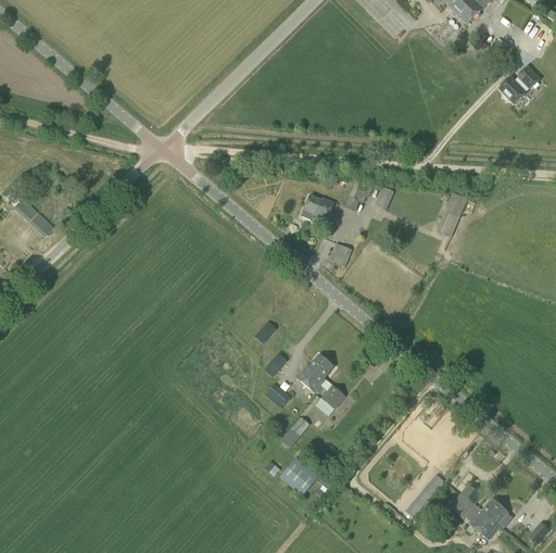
[(445,0),(447,2),(447,3),(467,24),(484,7),(484,5),(491,0),(445,0)]
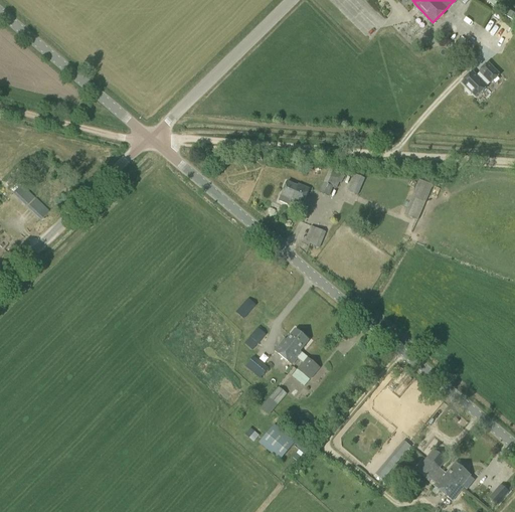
[(495,12),(487,20),(492,25),(500,17),(495,12)]
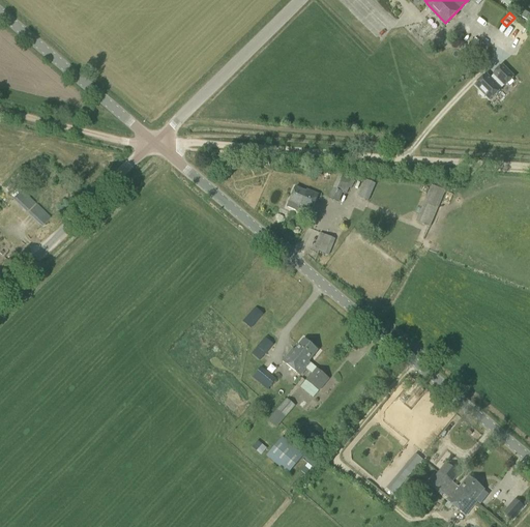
[(519,46),(523,37),(510,32),(506,40),(519,46)]
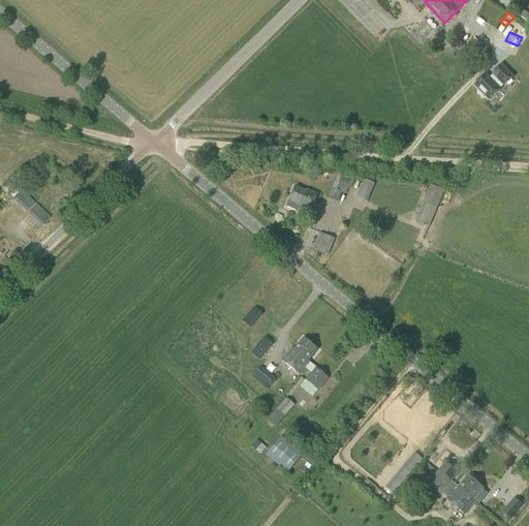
[(504,84),(514,74),(502,62),(492,71),(493,72),(490,75),(487,71),(474,84),(478,89),(477,91),(481,94),(484,94),(485,94),(489,99),(501,87),(500,86),(503,84),(504,84)]
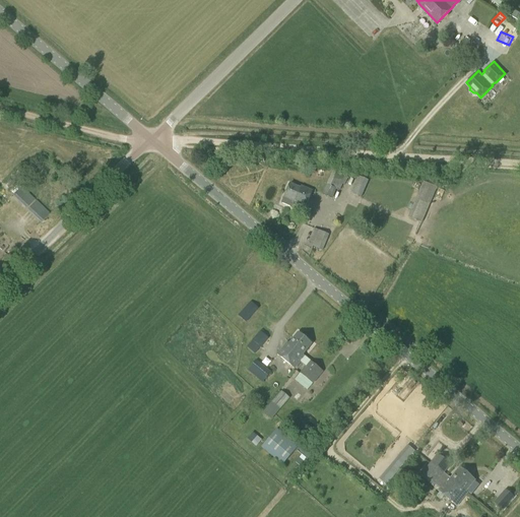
[(345,183),(349,173),(333,167),(323,191),(333,196),(336,187),(340,189),(343,182),(345,183)]
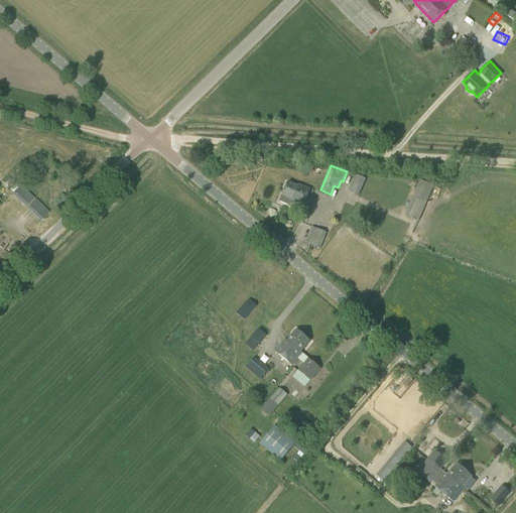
[(359,194),(365,177),(355,173),(349,189),(359,194)]
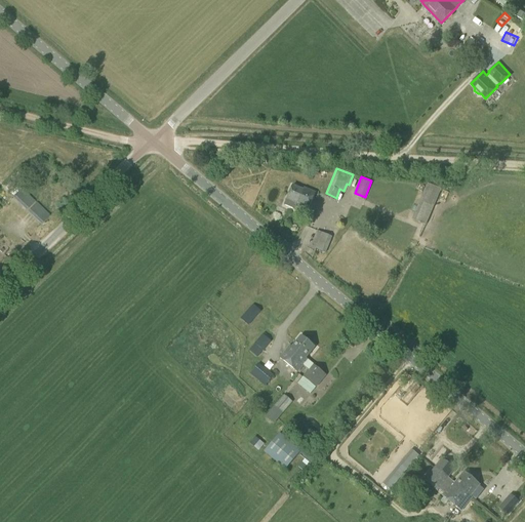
[(427,223),(442,186),(428,181),(412,217),(427,223)]
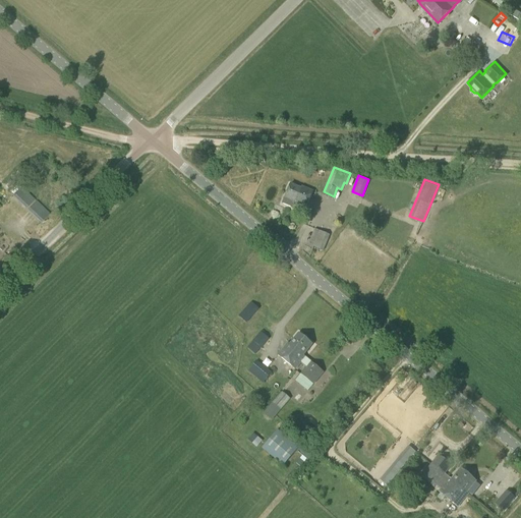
[(43,198),(49,204),(56,196),(52,193),(56,188),(48,181),(21,211),(27,216),(43,198)]
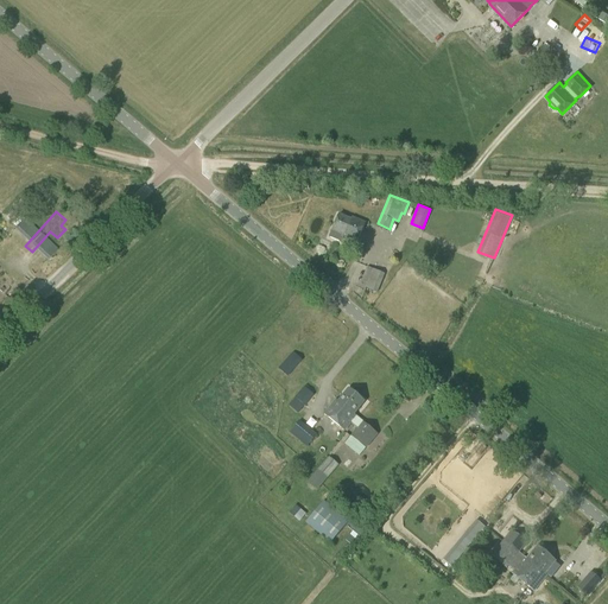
[(352,217),(339,211),(329,236),(342,241),(343,236),(358,242),(366,220),(353,215),(352,217)]
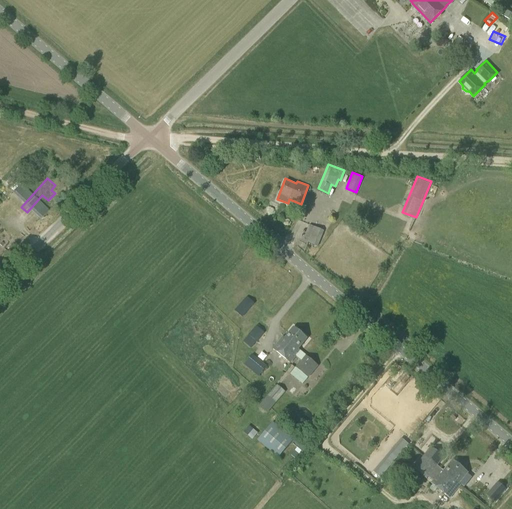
[(12,191),(16,195),(25,186),(21,182),(12,191)]
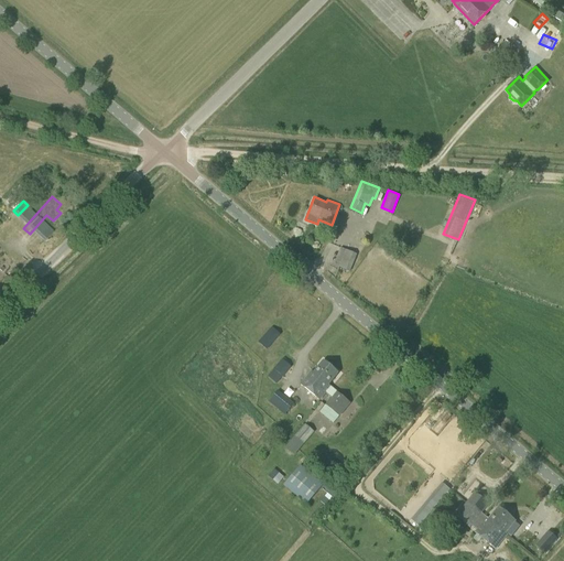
[(54,229),(49,224),(39,235),(44,239),(54,229)]
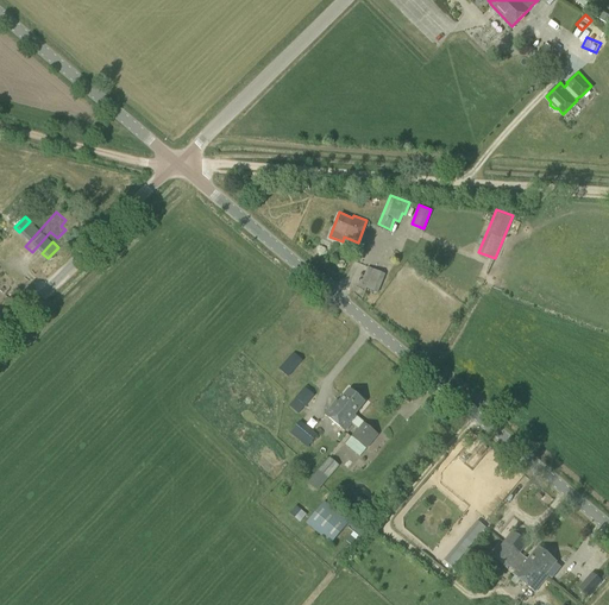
[(0,296),(1,295),(0,294),(0,292),(14,277),(0,263),(0,296)]
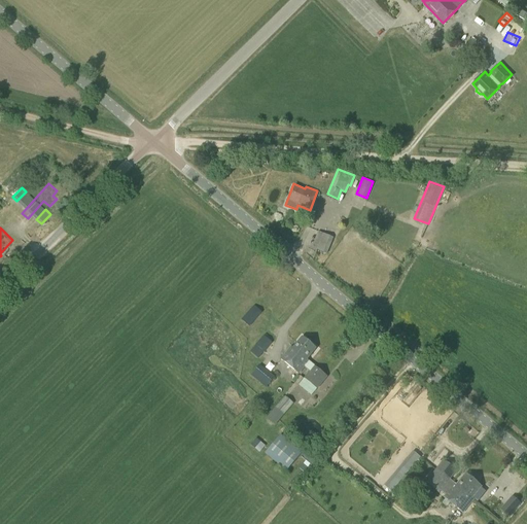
[(327,251),(334,235),(323,232),(318,247),(327,251)]
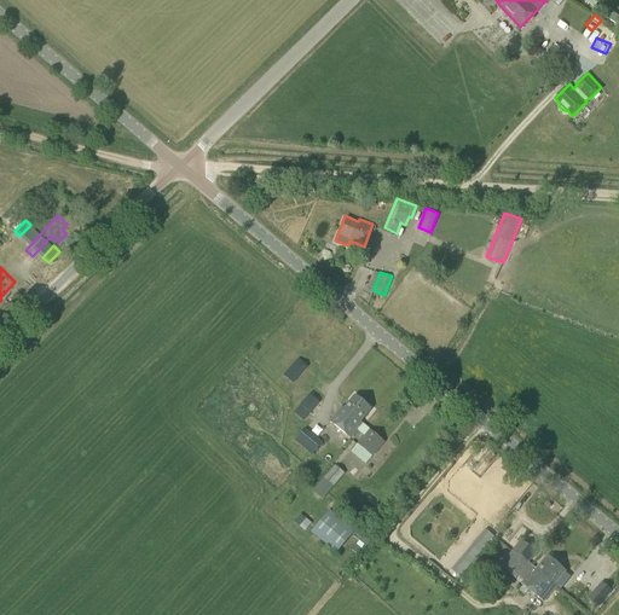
[(294,381),(308,364),(299,355),(284,372),(294,381)]
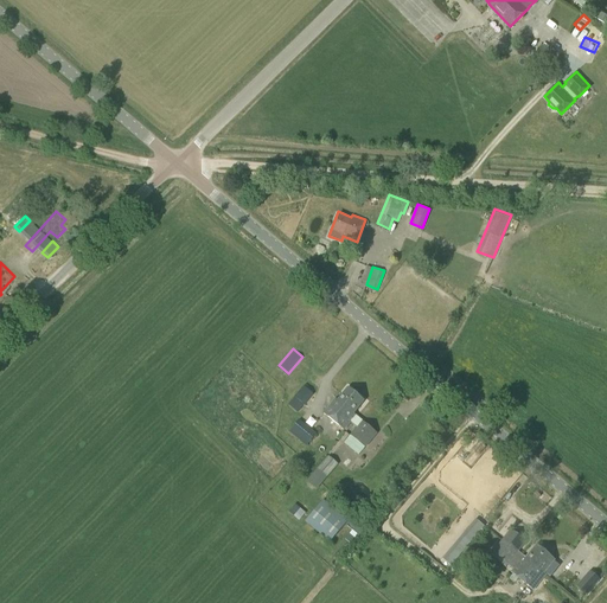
[(305,402),(314,391),(305,383),(295,395),(305,402)]
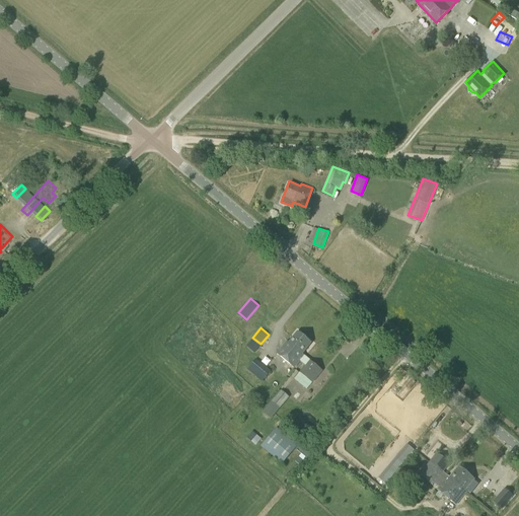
[(349,334),(344,328),(339,335),(344,339),(349,334)]
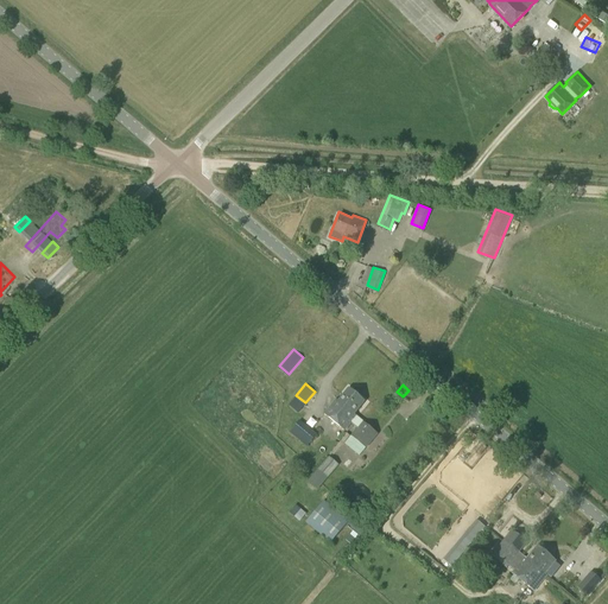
[(366,400),(348,386),(339,399),(336,398),(324,412),(346,428),(352,421),(352,420),(358,425),(356,426),(350,434),(344,442),(359,453),(366,446),(367,446),(379,432),(355,413),(366,400)]
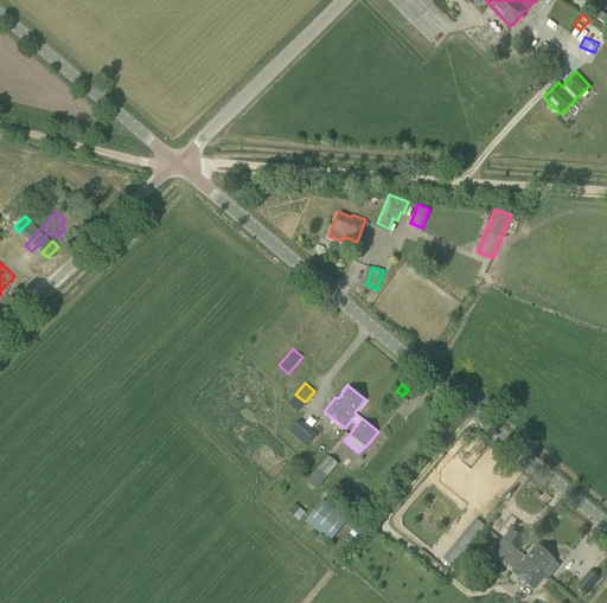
[(305,402),(295,395),(288,403),(298,410),(305,402)]
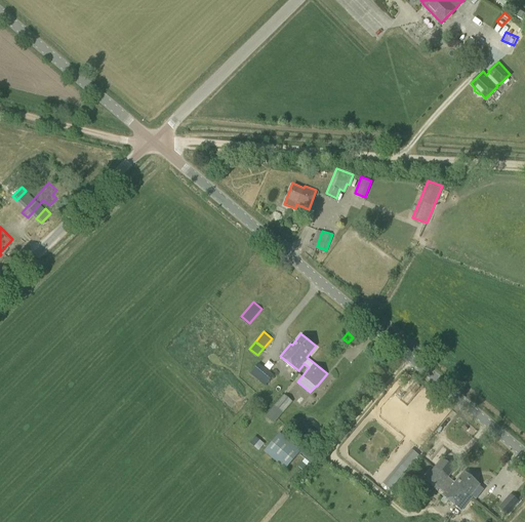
[(266,384),(274,373),(258,361),(246,375),(254,383),(257,377),(266,384)]
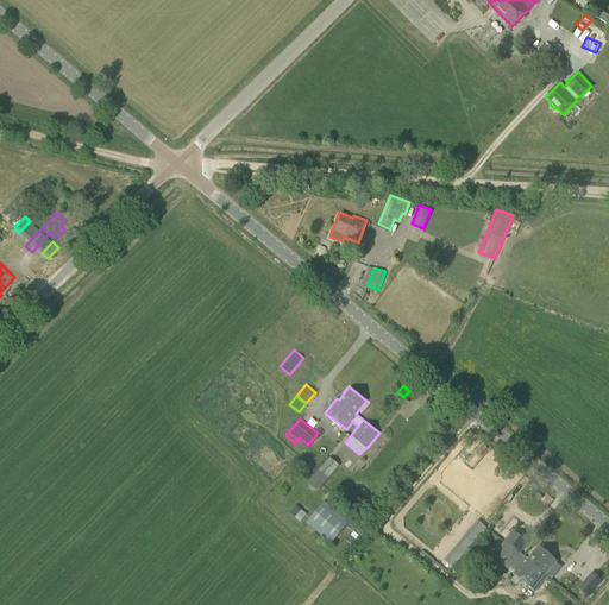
[(376,439),(368,455),(375,460),(384,442),(376,439)]
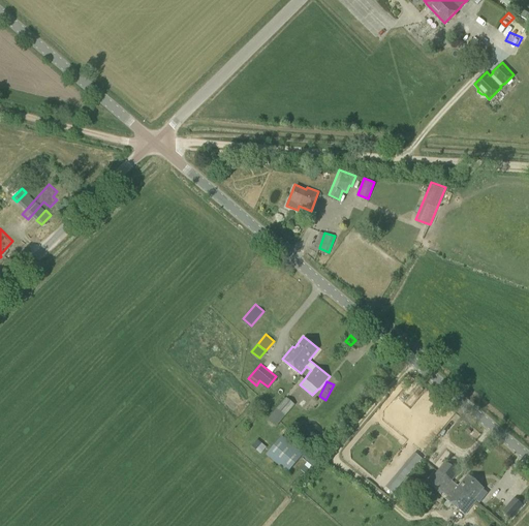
[(277,425),(296,403),(286,395),(268,418),(277,425)]
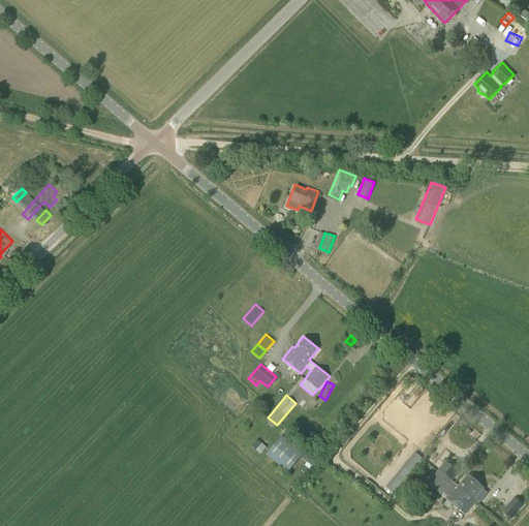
[(303,452),(282,434),(266,453),(287,471),(288,470),(296,461),(303,452)]
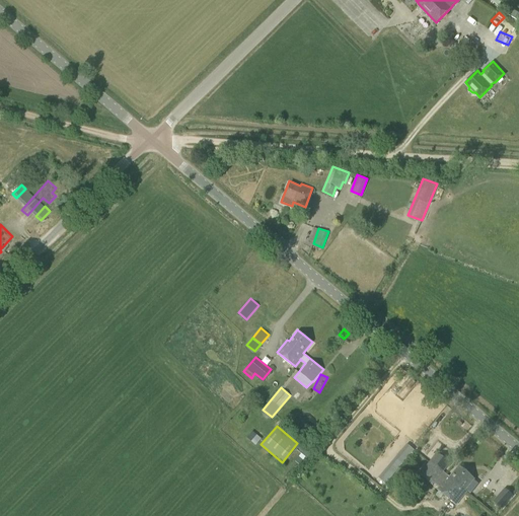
[(252,429),(246,435),(255,443),(262,437),(252,429)]
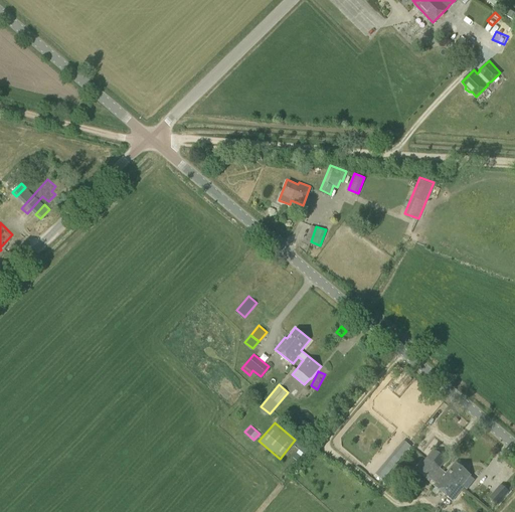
[(306,453),(309,450),(296,440),(294,443),(306,453)]
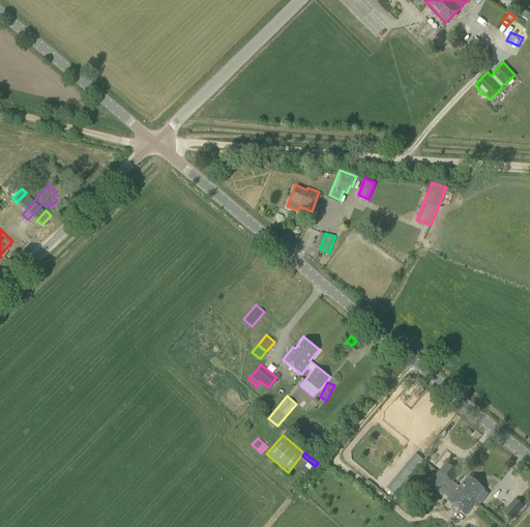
[(418,454),(406,468),(411,472),(423,458),(418,454)]
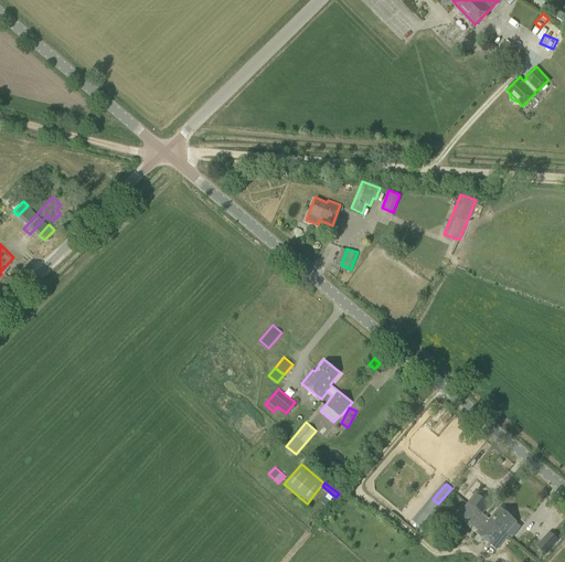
[(476,491),(456,516),(470,528),(473,525),(478,528),(478,529),(476,531),(478,532),(497,548),(508,534),(507,532),(507,531),(508,531),(516,520),(500,506),(490,518),(488,516),(483,512),(491,504),(476,491)]
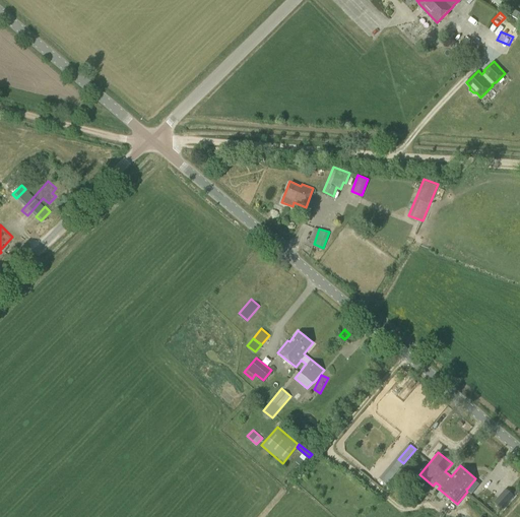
[(304,459),(300,455),(296,460),(300,463),(304,459)]
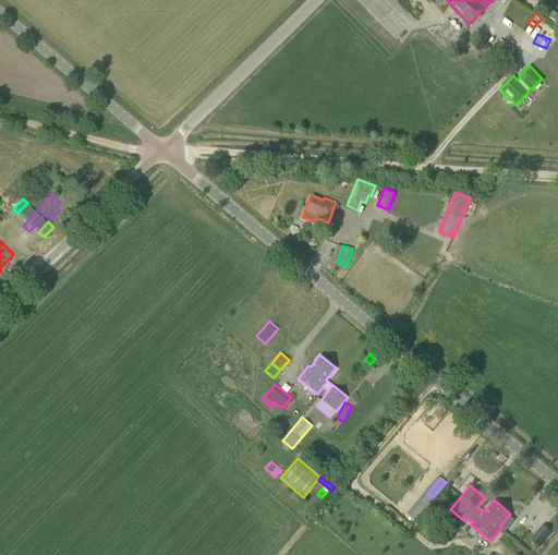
[(552,531),(543,522),(535,531),(545,539),(552,531)]
